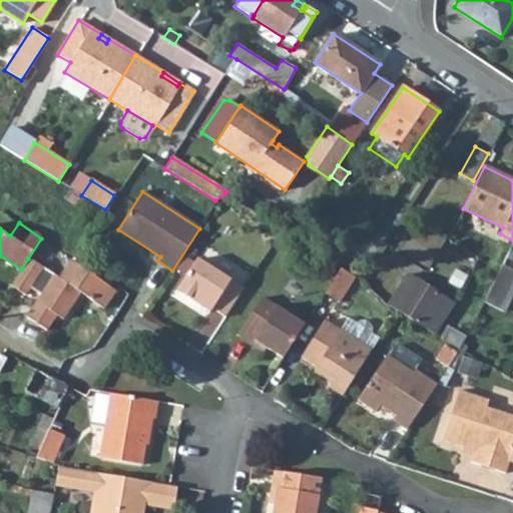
[(478,258),(451,241),(445,251),(473,269),(478,258)]
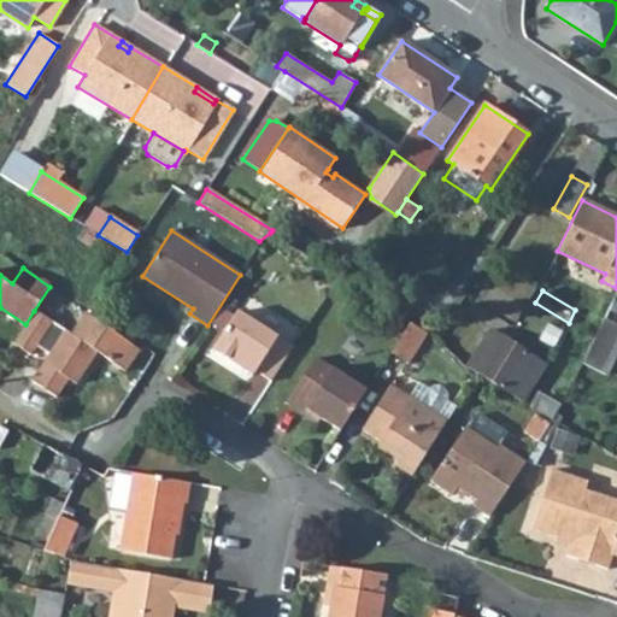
[(34,311),(25,324),(13,344),(30,356),(35,347),(48,356),(30,382),(54,398),(66,380),(75,385),(97,352),(123,371),(139,350),(86,313),(70,334),(34,311)]
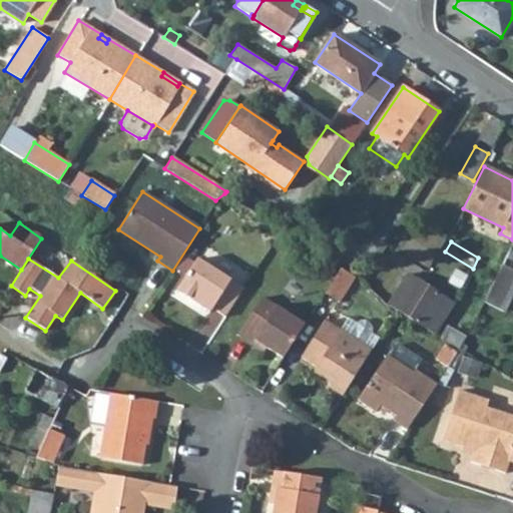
[(243,288),(197,259),(176,291),(209,312),(212,308),(225,317),(243,288)]
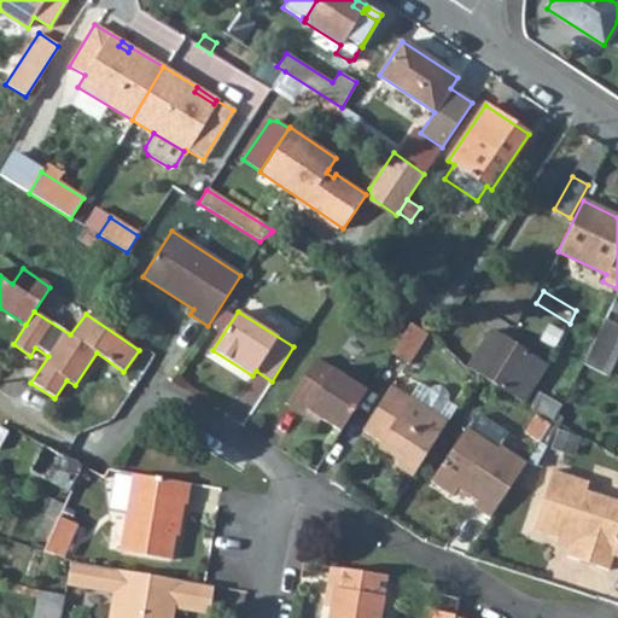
[(617,349),(617,325),(604,319),(583,363),(607,374),(617,349)]
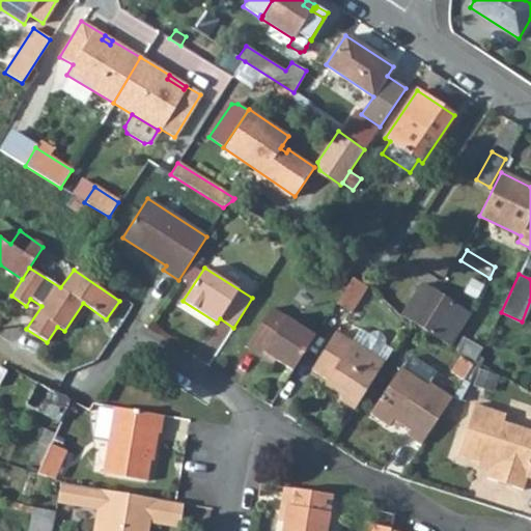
[(367,287),(353,278),(336,303),(351,312),(367,287)]
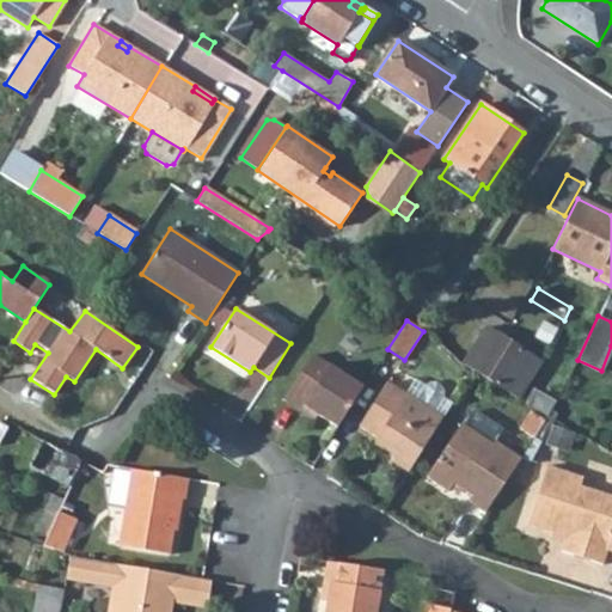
[(557,328),(544,320),(536,337),(549,343),(557,328)]
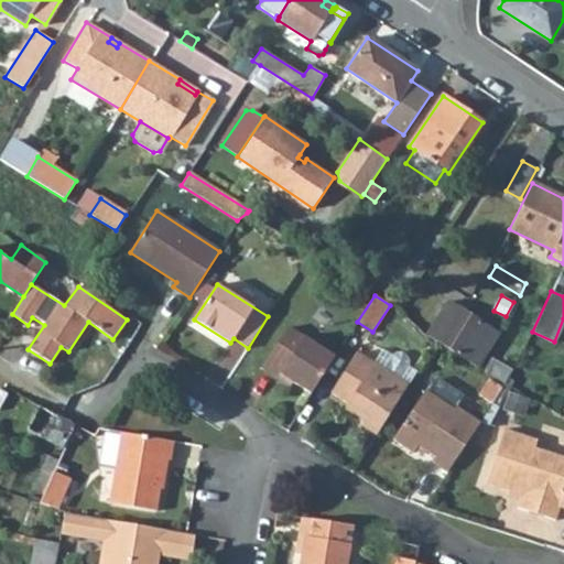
[(499,334),(448,301),(426,336),(477,367),(499,334)]
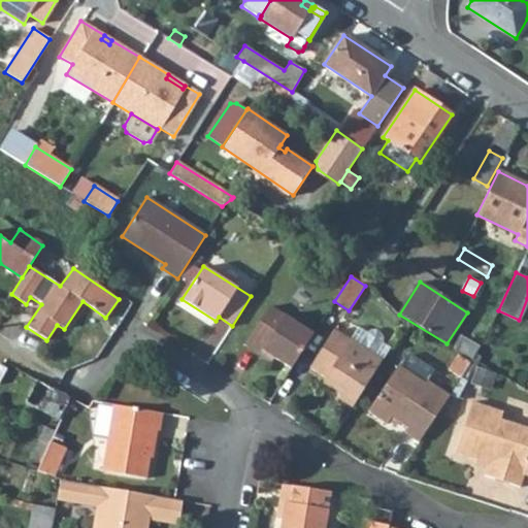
[(312,333),(269,305),(244,344),(259,354),(262,350),(273,357),(291,368),(312,333)]
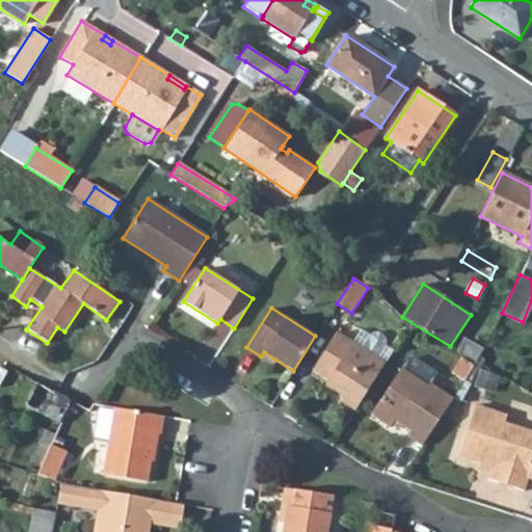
[(352,342),(336,331),(312,370),(327,380),(345,392),(342,397),(340,400),(354,409),(393,350),(386,345),(386,339),(382,335),(378,333),(374,331),(369,335),(361,329),(352,342)]
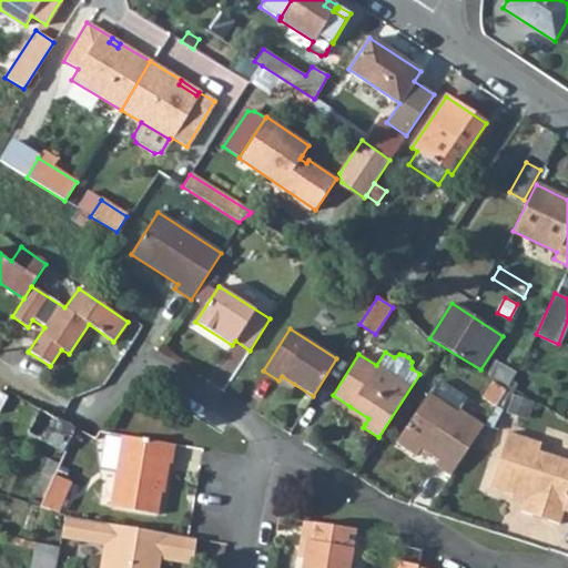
[(515,373),(494,362),(487,374),(508,386),(511,381),(515,373)]
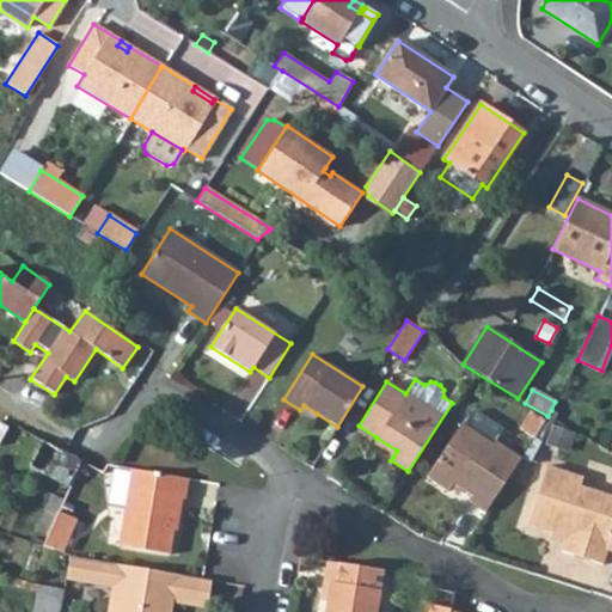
[(317,414),(304,405),(300,410),(314,418),(317,414)]
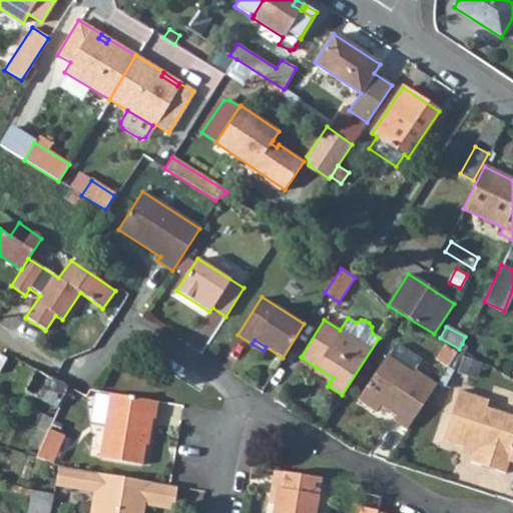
[(421,360),(398,344),(392,346),(357,400),(376,412),(377,409),(380,405),(385,409),(396,416),(393,421),(406,429),(436,384),(415,370),(421,360)]
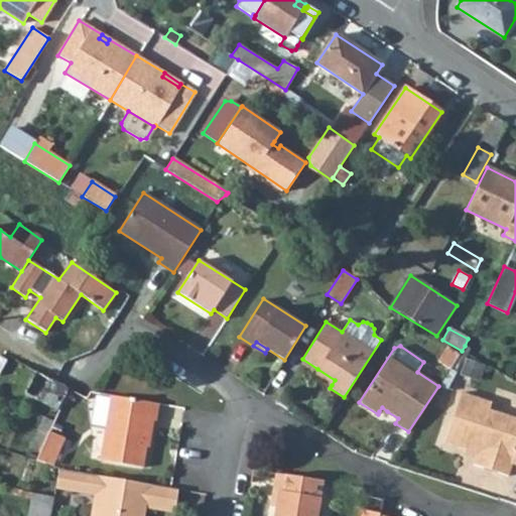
[(460,354),(447,346),(437,361),(449,369),(460,354)]
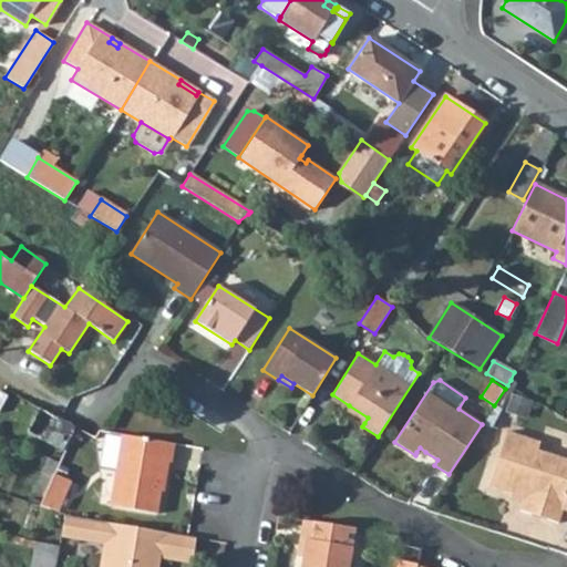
[(517,384),(511,380),(507,385),(506,387),(514,391),(517,384)]
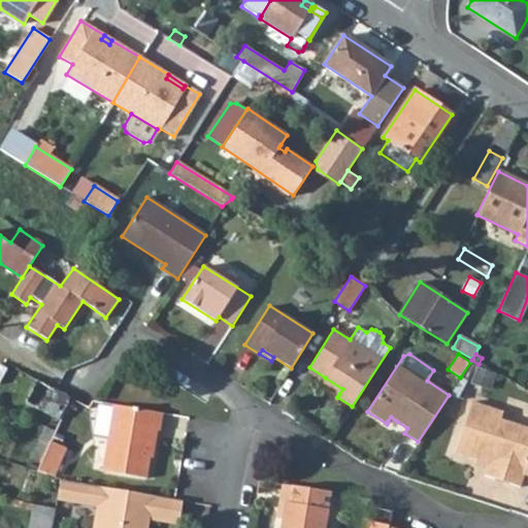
[(479,364),(471,360),(470,362),(460,377),(470,384),(477,372),(476,367),(479,364)]
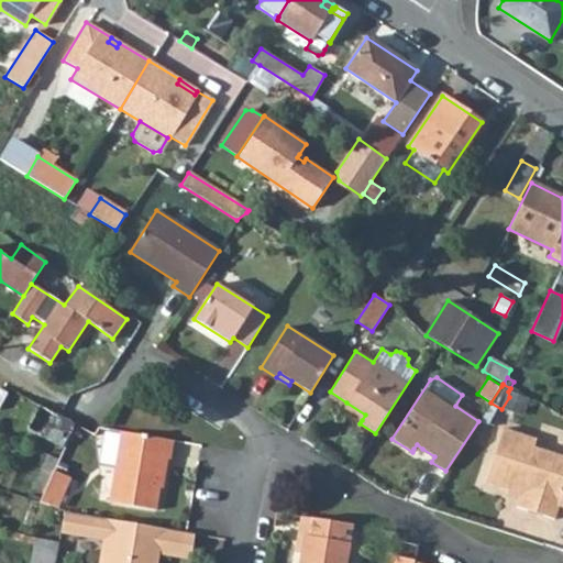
[(365,415),(346,403),(343,408),(362,420),(365,415)]
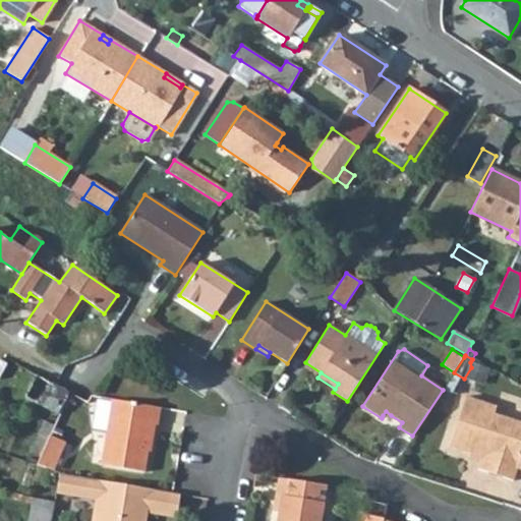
[(69,392),(36,375),(24,398),(52,411),(50,417),(56,419),(58,414),(69,392)]
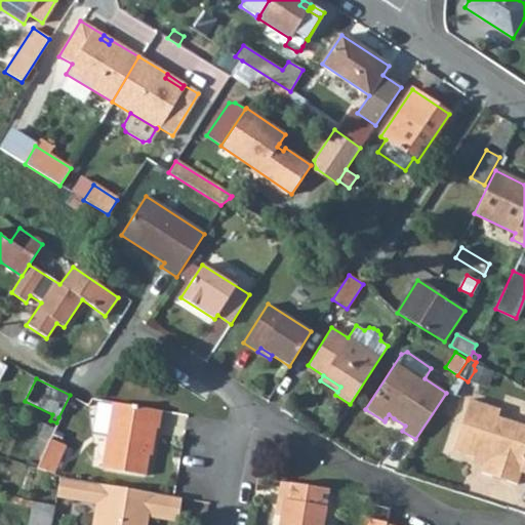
[(520,472),(524,473),(524,426),(496,417),(498,410),(468,400),(451,450),(485,460),(481,473),(516,484),(520,472)]
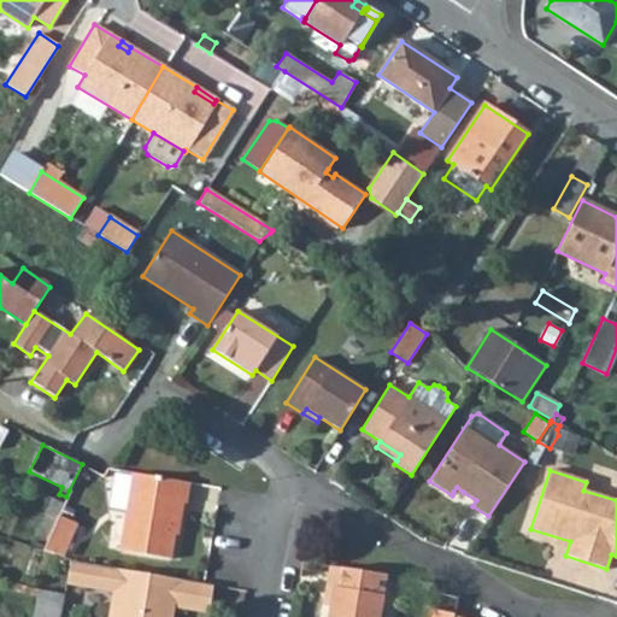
[(191,483),(133,472),(119,550),(171,558),(181,501),(187,503),(191,483)]
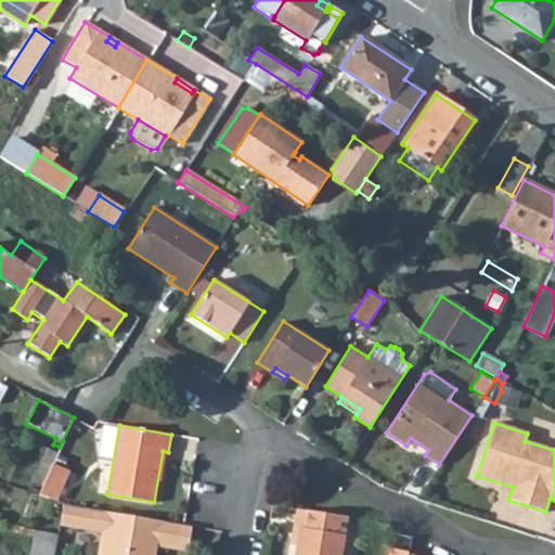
[(56,452),(47,448),(33,481),(42,486),(52,464),(56,452)]
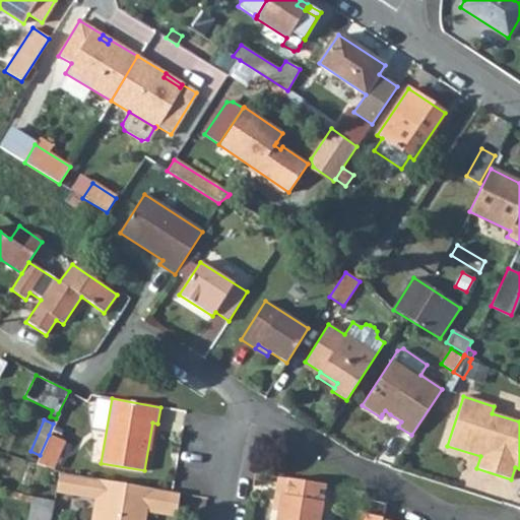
[(64,441),(49,435),(40,455),(37,463),(53,469),(64,441)]
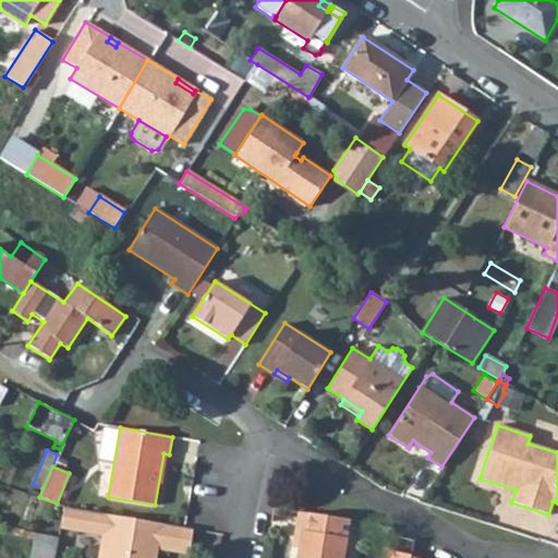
[(167,524),(99,513),(63,507),(60,528),(96,534),(101,535),(97,557),(155,557),(157,548),(152,547),(153,541),(164,543),(167,524)]
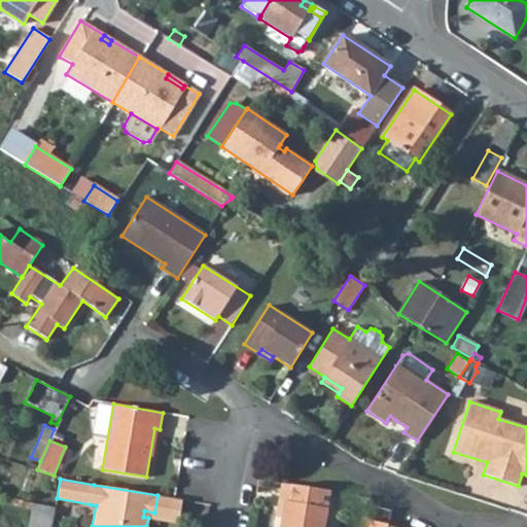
[(325,491),(281,484),(278,502),(283,502),(279,526),(323,526),(327,508),(329,491),(325,491)]
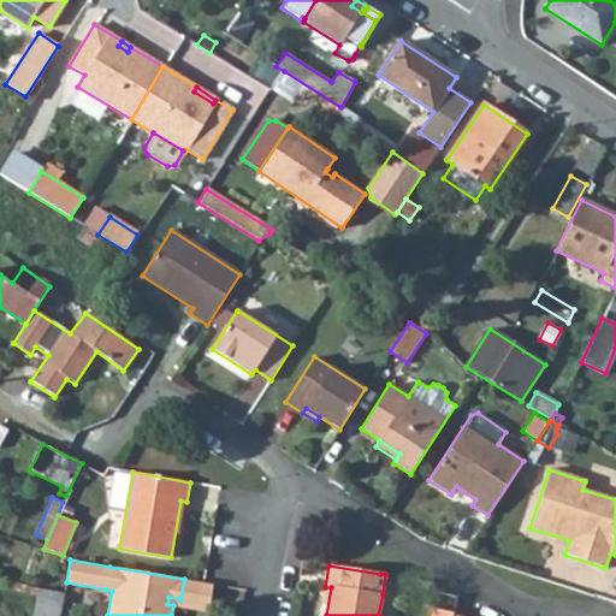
[(203,582),(184,579),(181,599),(169,597),(167,604),(173,605),(208,611),(213,584),(203,582)]
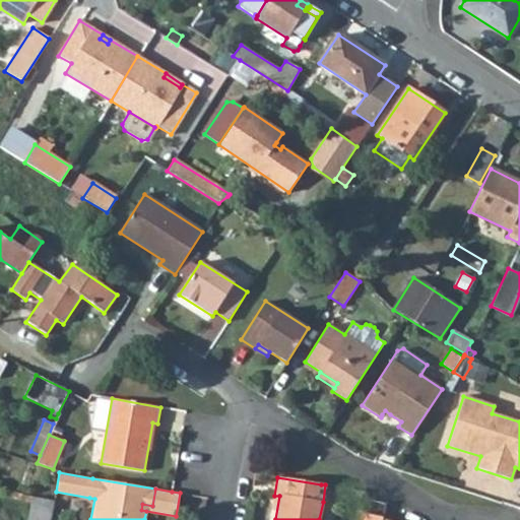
[(34,497),(7,490),(6,496),(31,503),(34,497)]
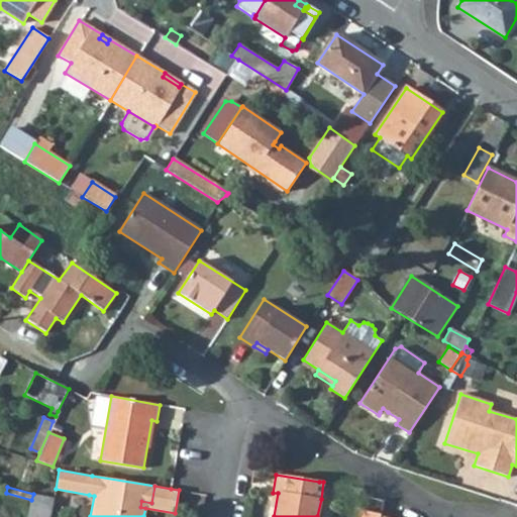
[(49,516),(54,499),(33,494),(31,500),(27,516),(49,516)]
